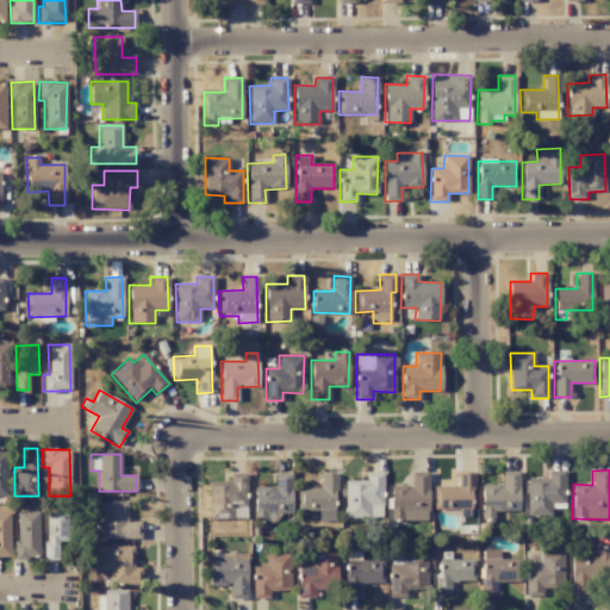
[(481,485),(481,520),(496,520),(496,511),(518,511),(518,471),(502,472),(502,485),(481,485)]
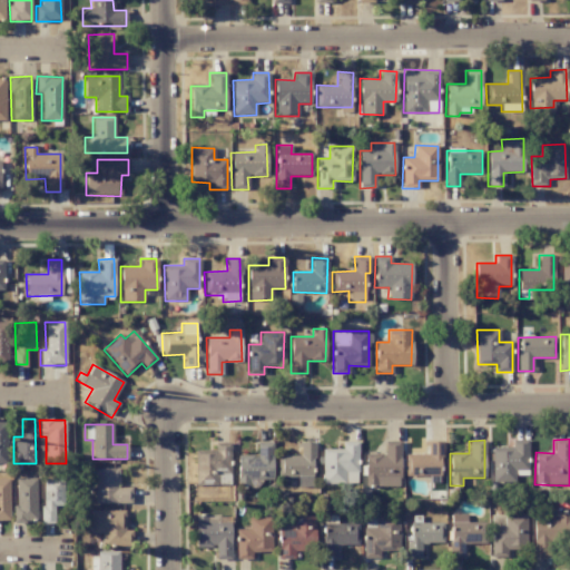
[(516,483),(516,474),(527,474),(528,440),(512,440),(511,448),(492,448),(491,482),(516,483)]
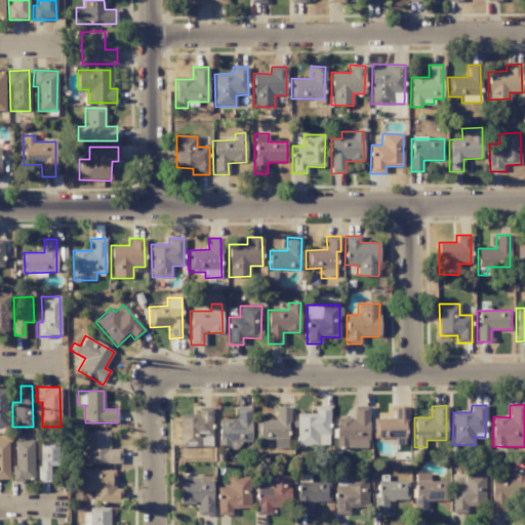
[(336,418),(335,448),(368,448),(368,406),(354,406),(354,418),(336,418)]
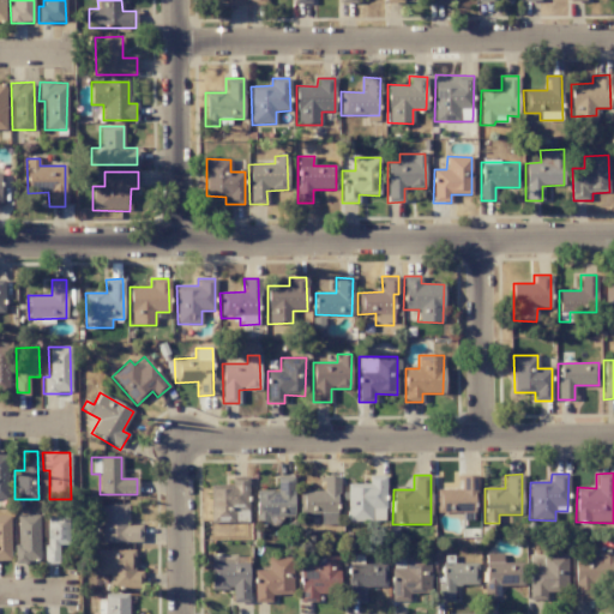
[(435,489),(435,511),(475,512),(475,476),(461,475),(461,489),(435,489)]
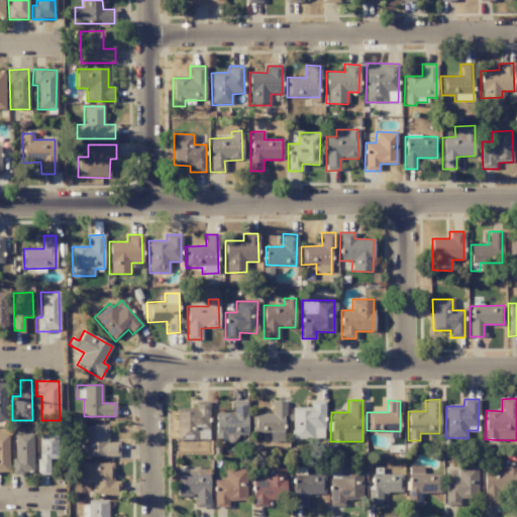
[(247,402),(232,401),(232,413),(215,413),(215,441),(224,441),(225,435),(246,435),(247,402)]
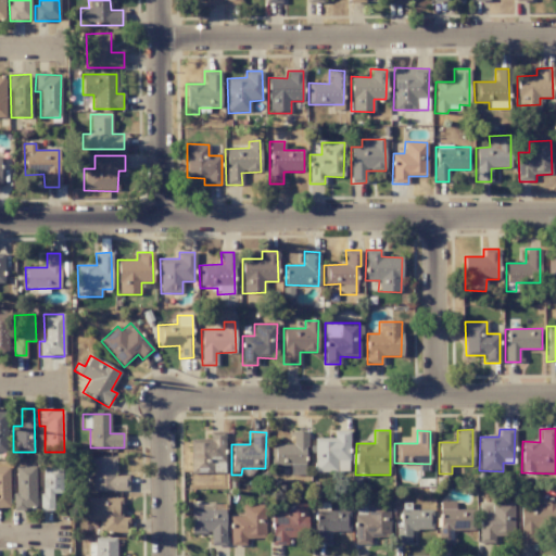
[(314,438),(314,471),(349,472),(349,431),(333,431),(333,439),(314,438)]
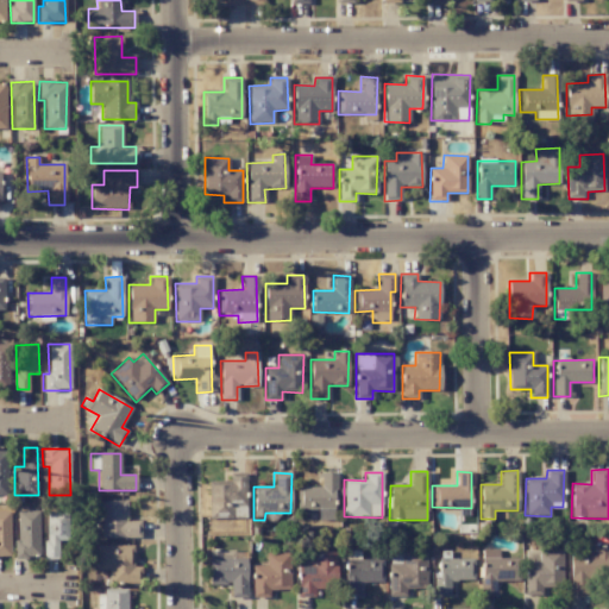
[(208,482),(209,518),(246,518),(245,473),(228,473),(228,481),(208,482)]
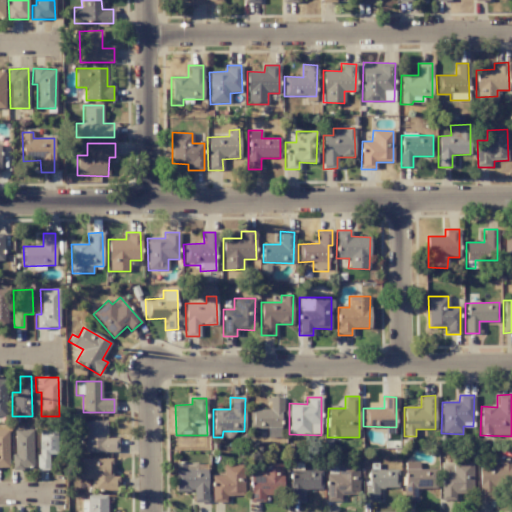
[(281,438),(281,398),(269,398),(269,409),(252,409),(252,429),(266,428),(267,438),(281,438)]
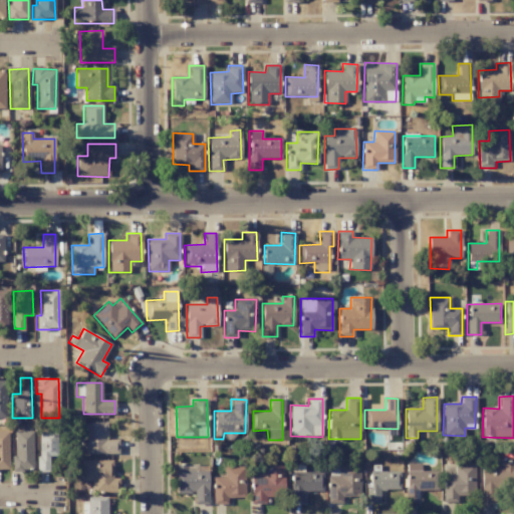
[(118,454),(118,440),(106,439),(107,423),(84,422),(84,454),(118,454)]
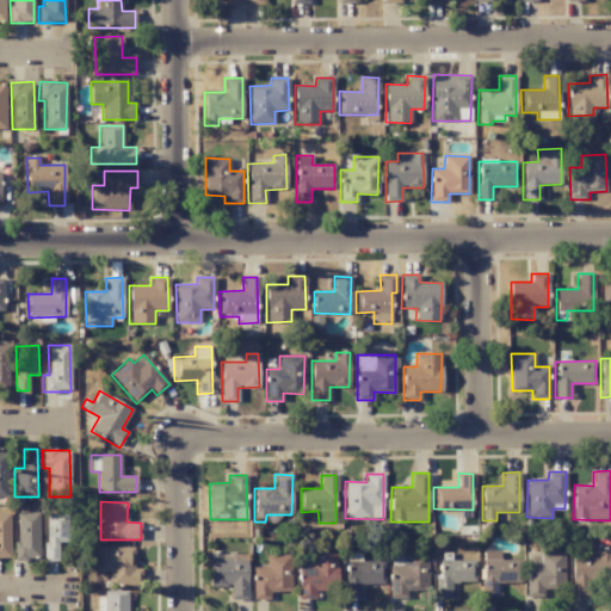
[(10,512),(0,512),(0,559),(10,560),(10,512)]
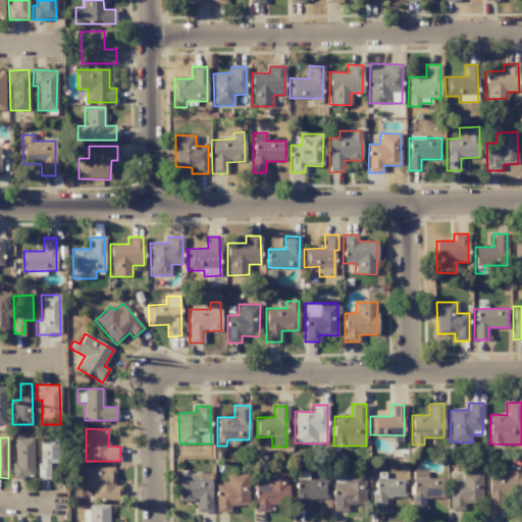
[(34,437),(13,437),(12,478),(33,478),(34,437)]
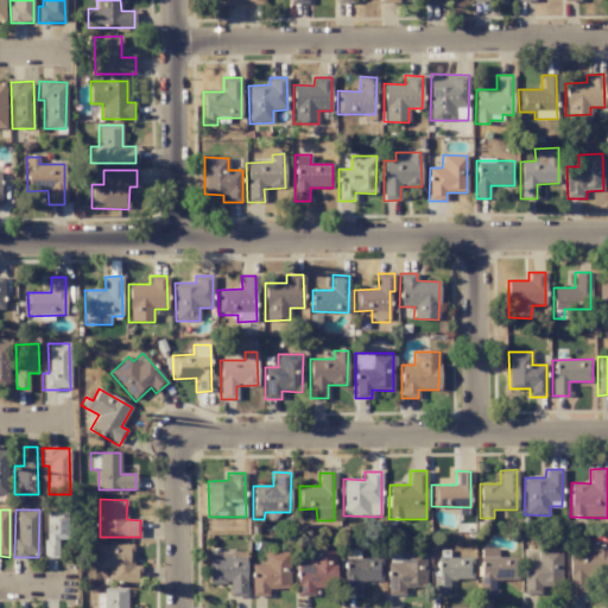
[(67,510),(44,511),(45,557),(57,557),(57,539),(68,539),(67,510)]
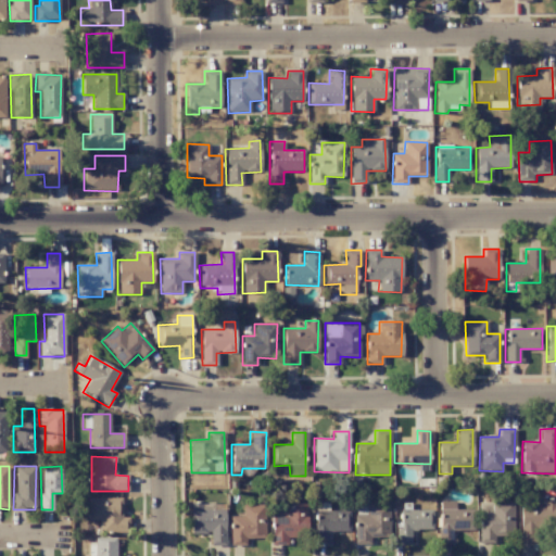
[(88,497),(88,520),(99,520),(99,532),(128,533),(129,517),(121,517),(122,498),(88,497)]
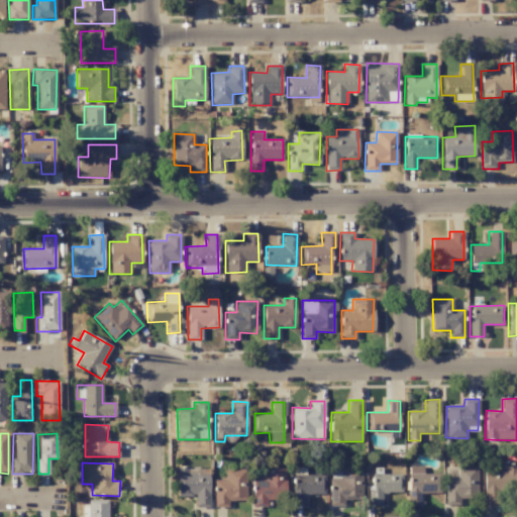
[(515,464),(505,464),(505,471),(483,471),(484,504),(498,504),(498,493),(516,493),(515,464)]
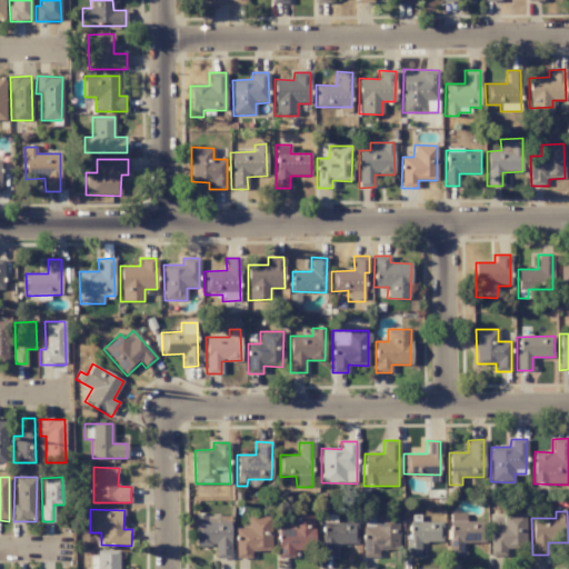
[(449,556),(463,556),(463,541),(485,541),(485,521),(465,521),(465,513),(448,513),(449,556)]
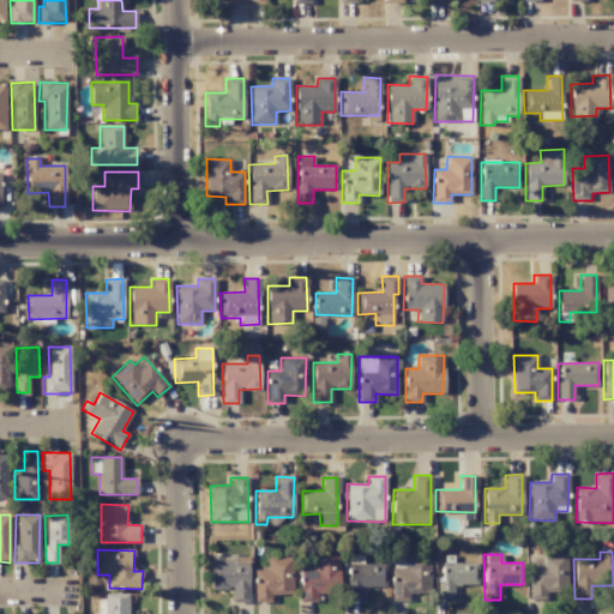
[(529,600),(546,600),(546,593),(567,591),(566,554),(528,555),(529,600)]
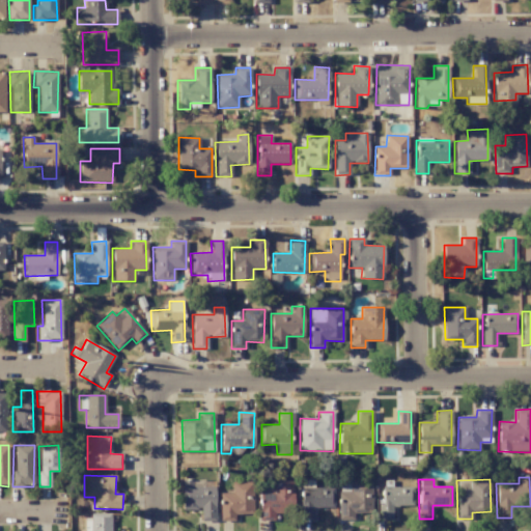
[(200,522),(215,521),(214,486),(202,487),(202,480),(182,480),(182,509),(200,509),(200,522)]
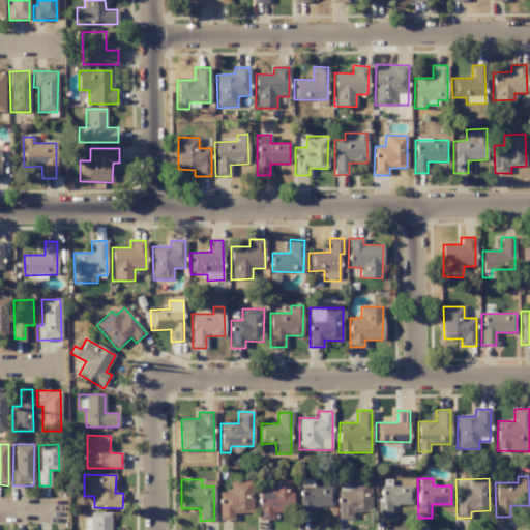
[(292,479),(260,479),(259,520),(273,520),(273,512),(291,512),(292,479)]
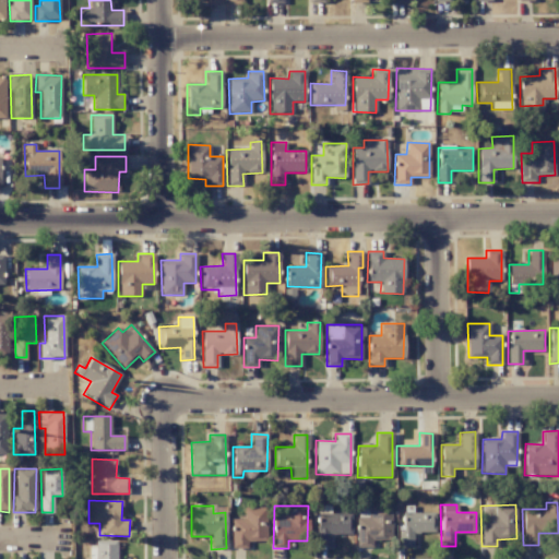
[(330,513),(330,506),(313,506),(314,547),(330,547),(330,535),(352,534),(351,513),(330,513)]
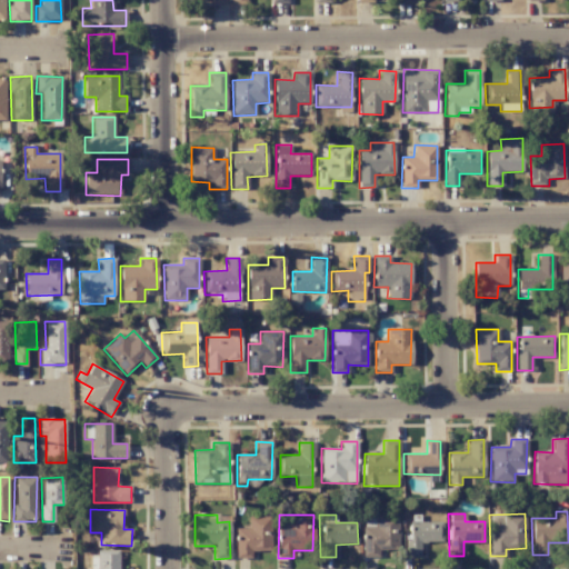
[(420,557),(420,542),(442,542),(442,522),(419,521),(420,515),(410,515),(409,557),(420,557)]
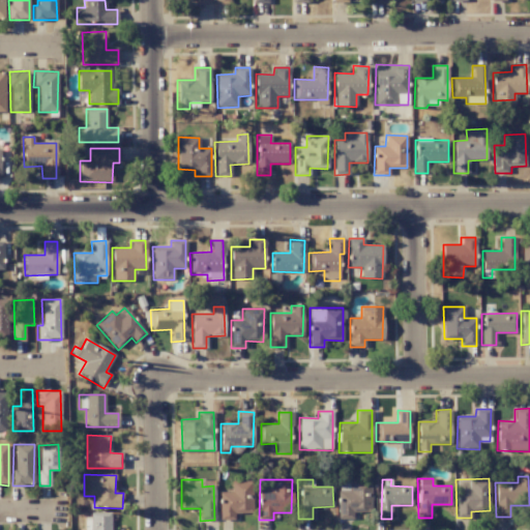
[(252,513),(252,480),(231,481),(231,492),(219,492),(219,521),(234,520),(234,513),(252,513)]
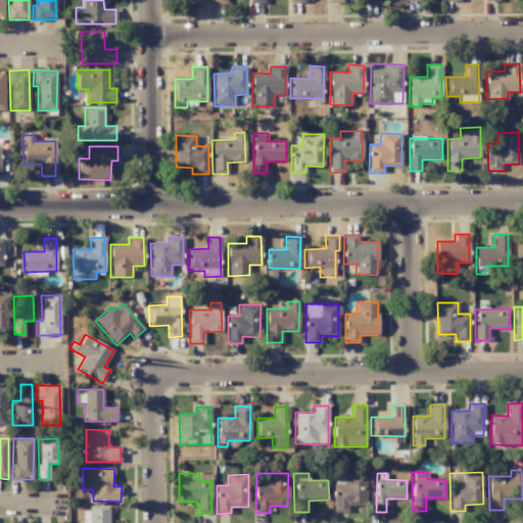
[(347,513),(348,504),(366,504),(366,474),(334,474),(333,512),(347,513)]
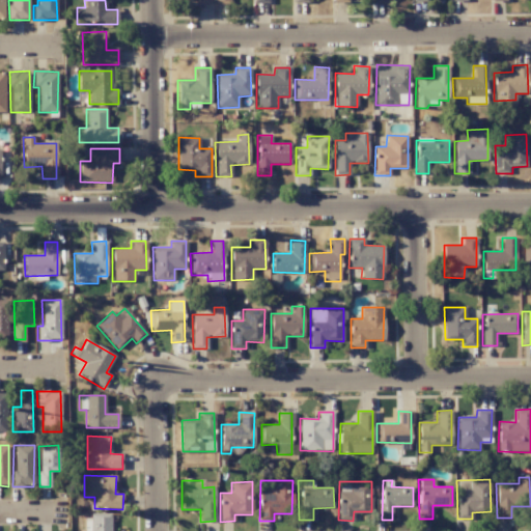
[(110,530),(110,512),(89,513),(89,530),(110,530)]
